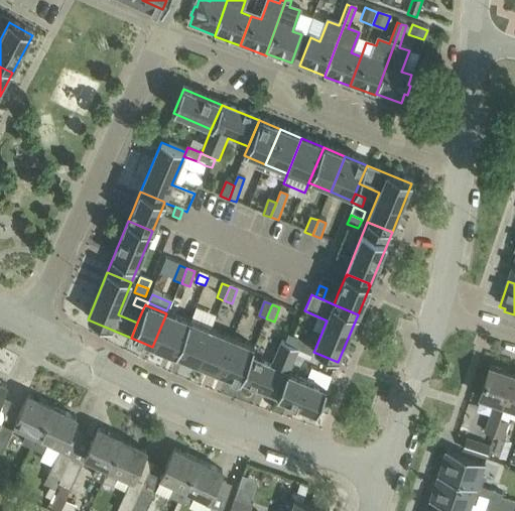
[(166,313),(152,347),(174,356),(187,323),(166,313)]
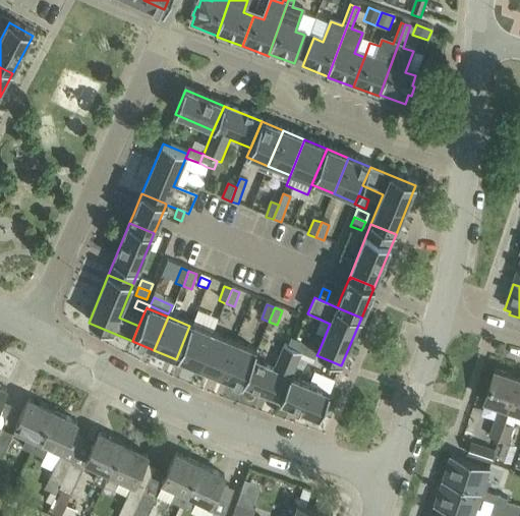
[(176,359),(197,368),(212,335),(189,326),(176,359)]
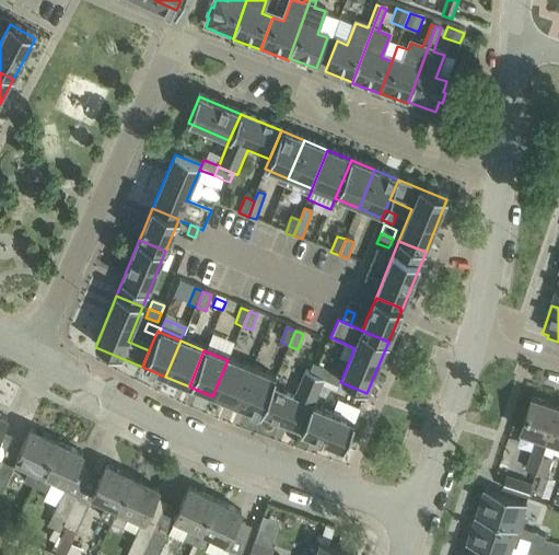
[(212,396),(236,406),(251,370),(228,360),(212,396)]
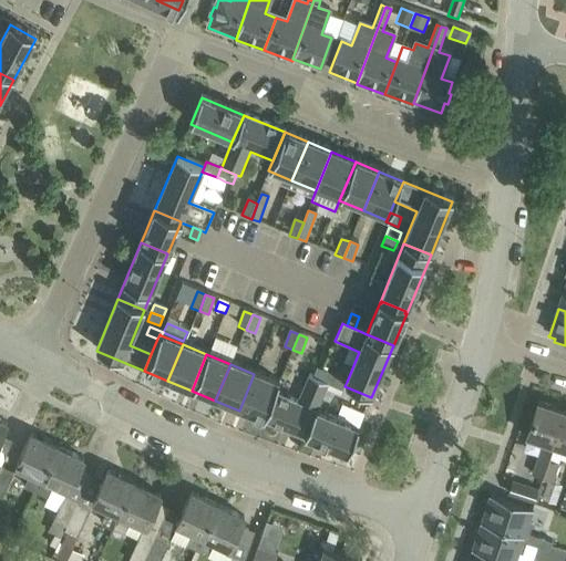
[(312,378),(327,385),(331,376),(316,370),(312,378)]
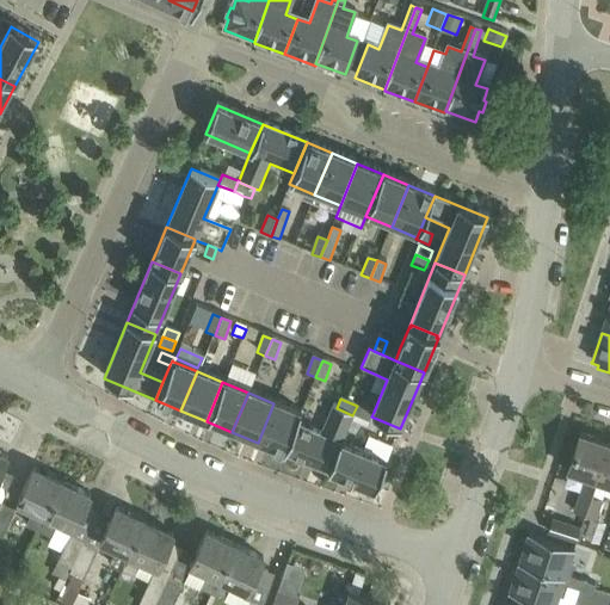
[(283,454),(295,426),(300,414),(273,403),(258,443),(283,454)]
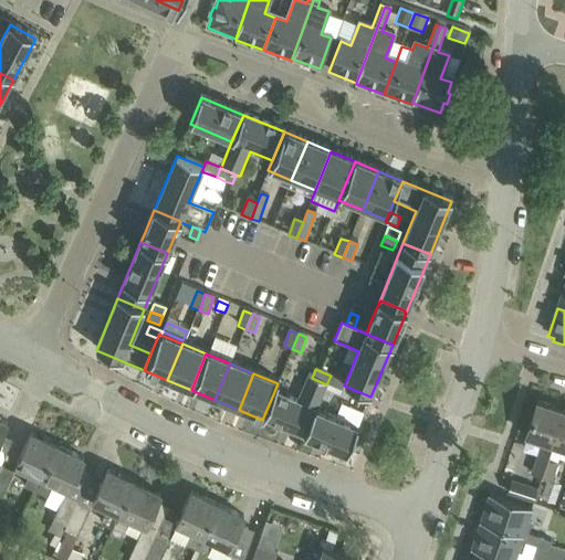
[(273,394),(262,420),(305,437),(316,411),(326,384),(312,378),(306,376),(295,403),(273,394)]
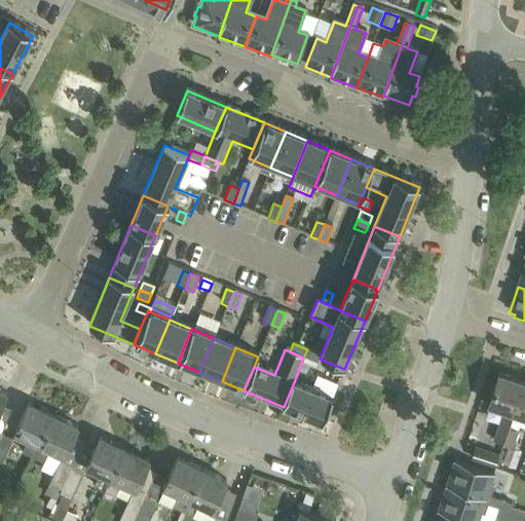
[(317,364),(320,359),(322,355),(307,349),(303,358),(317,364)]
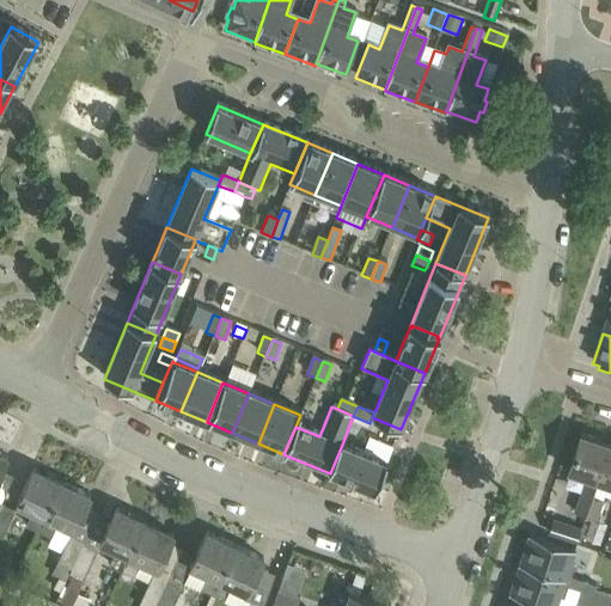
[(591,501),(598,482),(605,459),(610,447),(581,438),(568,473),(585,479),(573,515),(585,520),(591,501)]
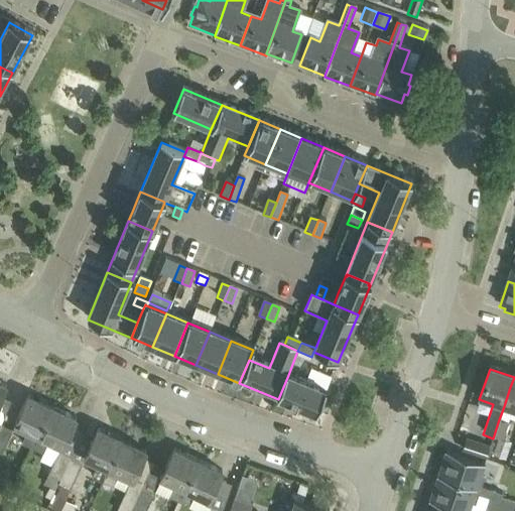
[(327,390),(288,375),(278,399),(316,414),(327,390)]
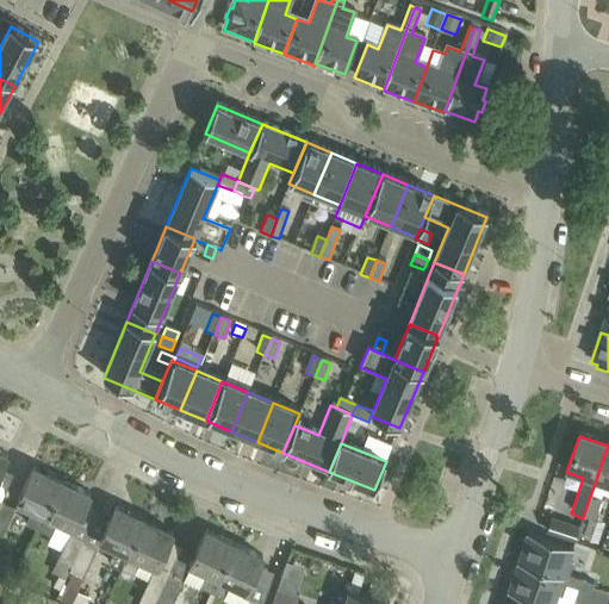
[(596,480),(608,484),(608,446),(603,458),(596,480)]
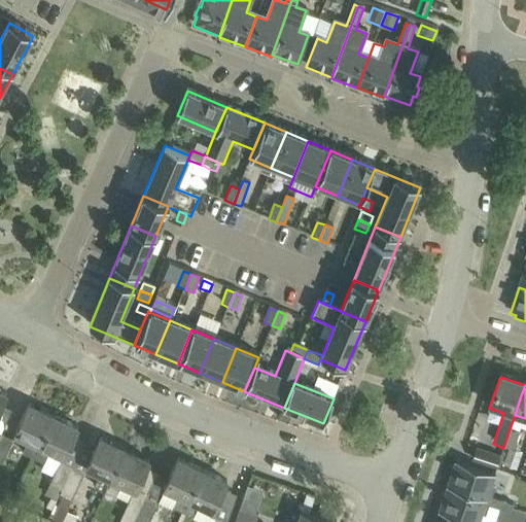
[(34,461),(55,419),(29,407),(28,406),(14,436),(29,443),(23,456),(34,461)]
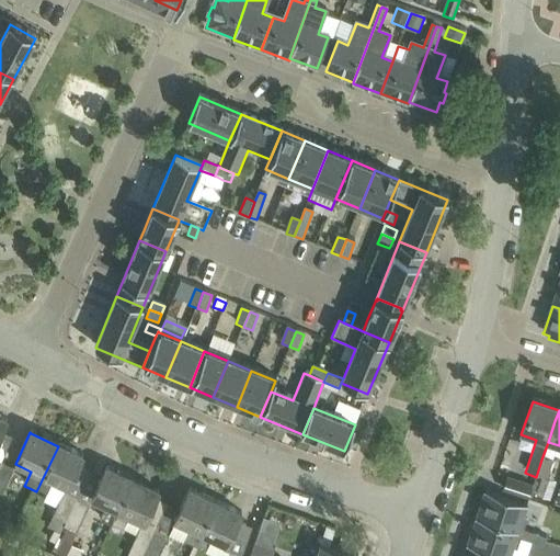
[(81,457),(58,446),(36,491),(47,497),(54,483),(67,488),(82,457),(81,456),(81,457)]
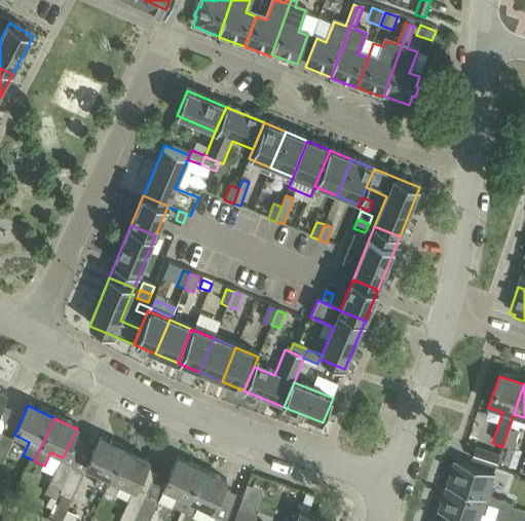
[(518,434),(508,431),(502,447),(513,450),(518,434)]
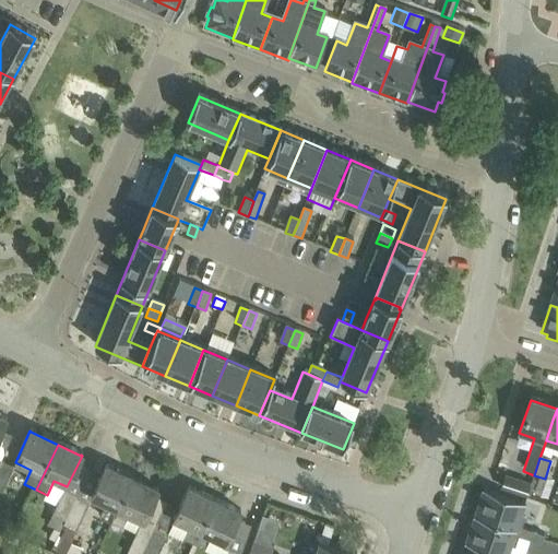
[(0,492),(2,493),(13,469),(2,463),(0,468),(0,492)]
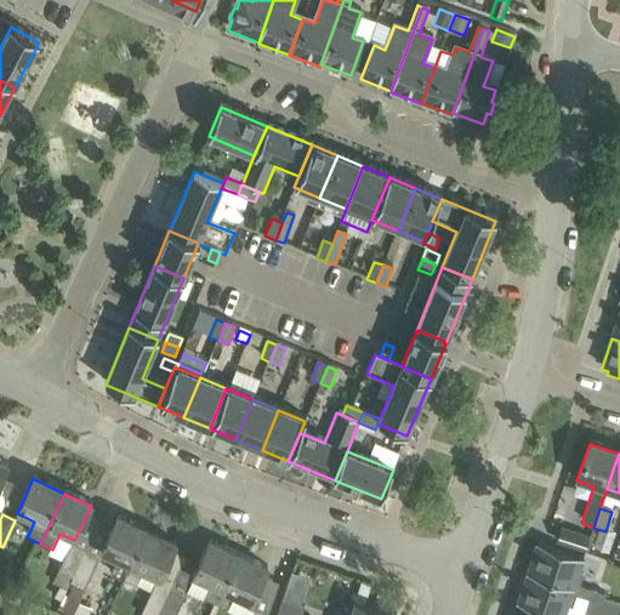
[(112,578),(125,584),(148,533),(119,519),(119,518),(118,518),(101,553),(119,562),(112,578)]
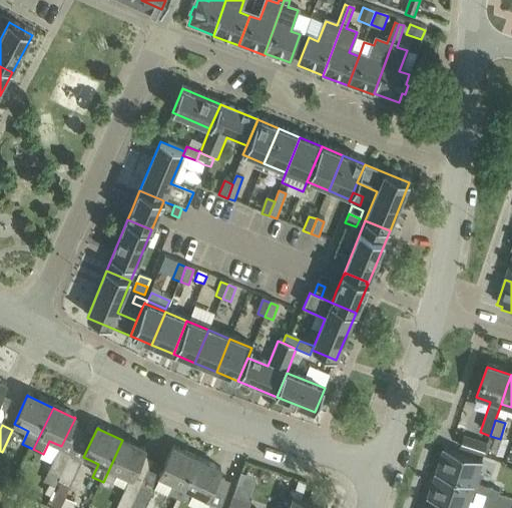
[(487,446),(463,438),(459,449),(483,458),(487,446)]
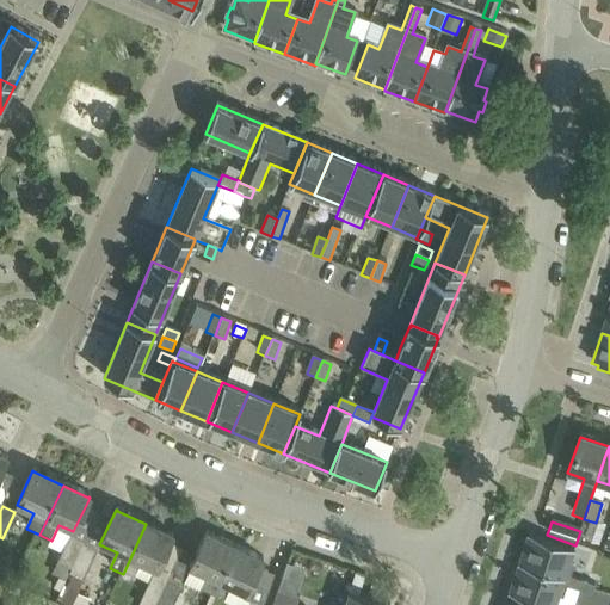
[(123,574),(134,579),(148,586),(140,604),(156,604),(167,582),(154,576),(173,536),(172,536),(171,536),(146,524),(123,574)]
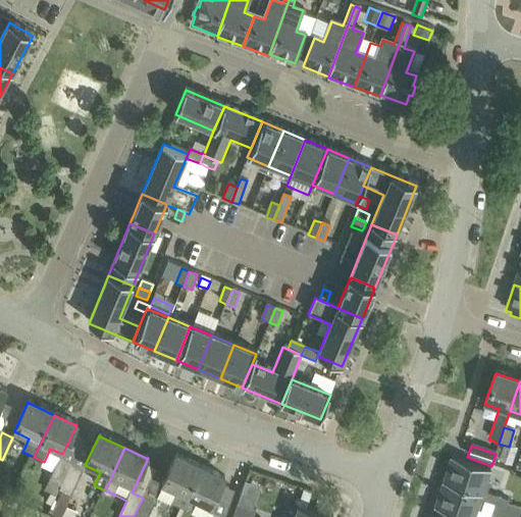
[(176,456),(175,456),(156,498),(181,510),(197,477),(201,468),(176,457),(176,456)]
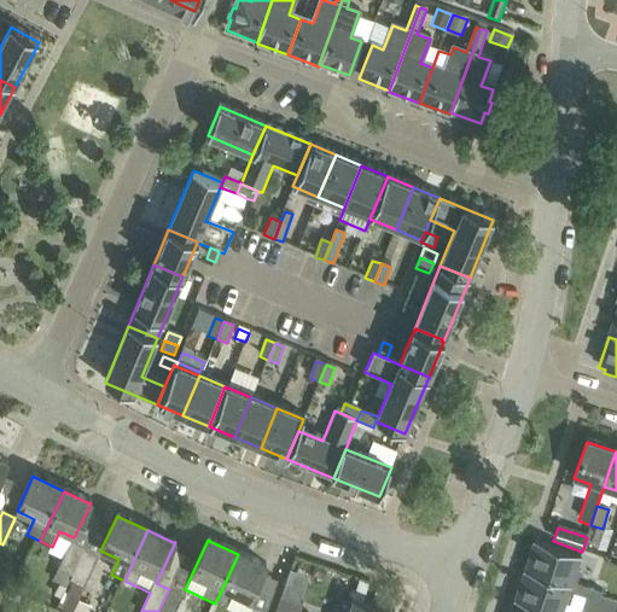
[(581,558),(534,542),(534,545),(524,572),(570,588),(569,593),(583,598),(587,588),(571,583),(580,559),(581,558)]
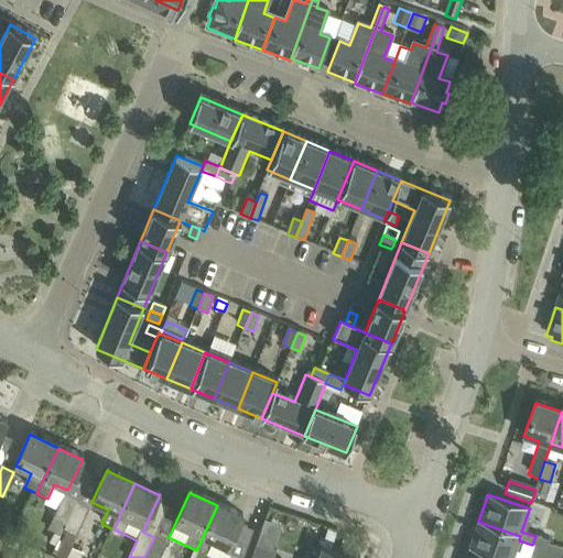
[(65,495),(53,521),(66,526),(77,502),(65,495)]
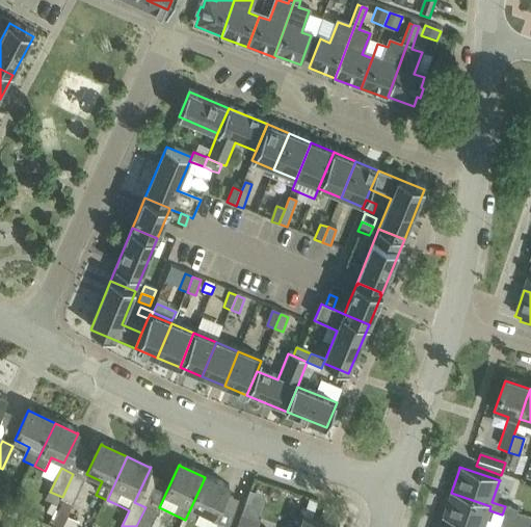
[(60,501),(73,507),(85,479),(73,474),(62,497),(60,501)]
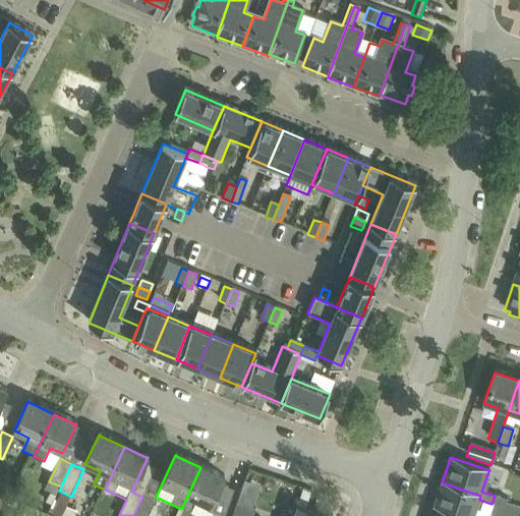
[(200,467),(196,476),(181,509),(191,513),(190,514),(192,515),(212,515),(213,513),(208,511),(209,506),(211,507),(224,477),(223,477),(200,467)]
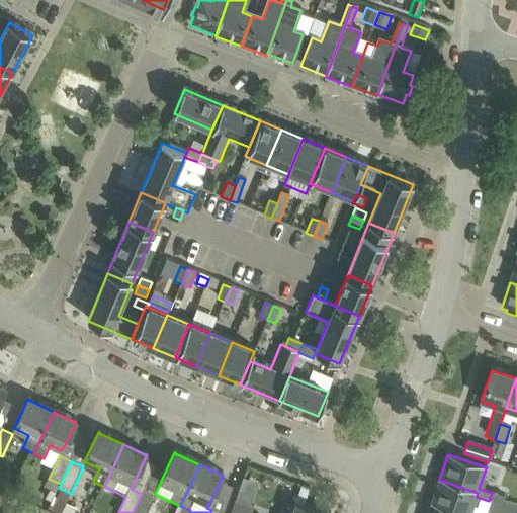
[(61,484),(49,479),(45,488),(49,490),(55,493),(56,493),(59,488),(61,484)]
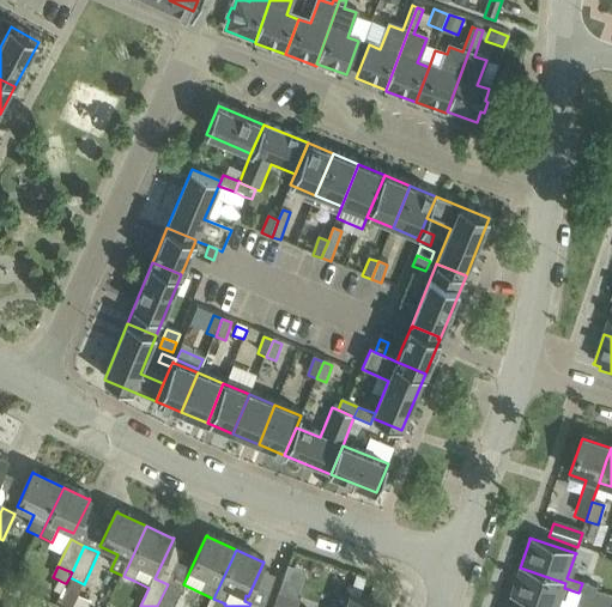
[(510,596),(510,598),(537,606),(558,606),(564,588),(565,583),(520,568),(519,569),(520,569),(510,596)]
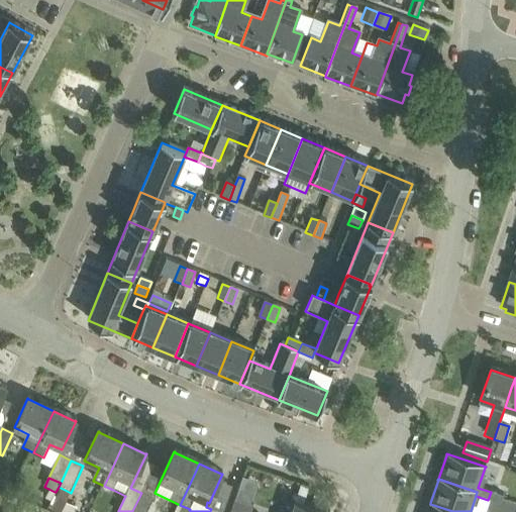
[(503,496),(491,492),(488,500),(500,504),(503,496)]
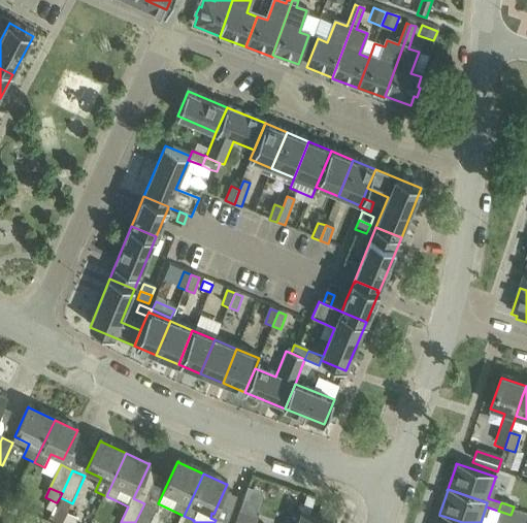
[(144,503),(135,522),(151,522),(157,509),(144,503)]
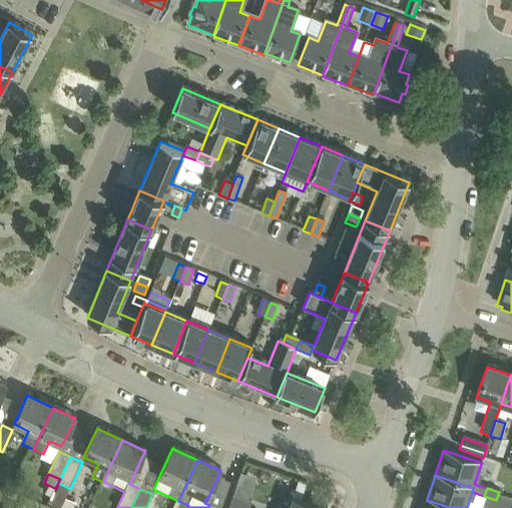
[(65,498),(56,494),(50,507),(62,507),(65,498)]
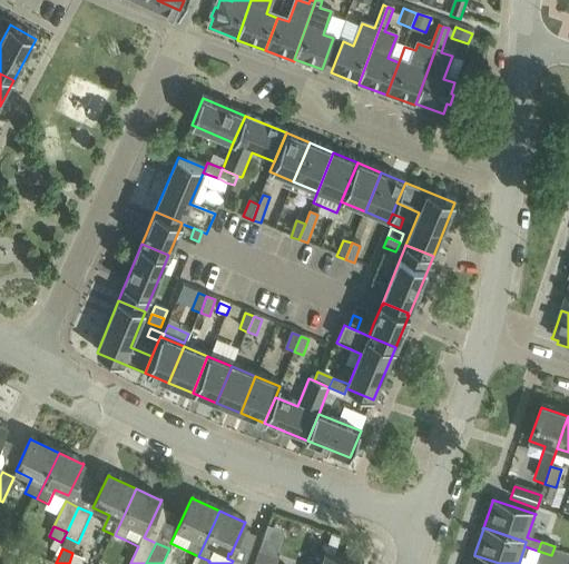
[(258,552),(255,563),(277,563),(278,558),(258,552)]
